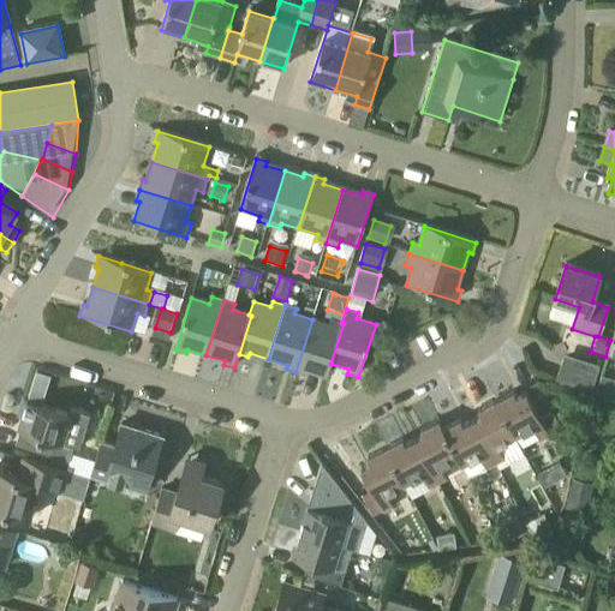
[(312,319),(296,372),(306,375),(308,371),(327,377),(330,364),(344,323),(341,323),(332,319),(330,324),(312,319)]
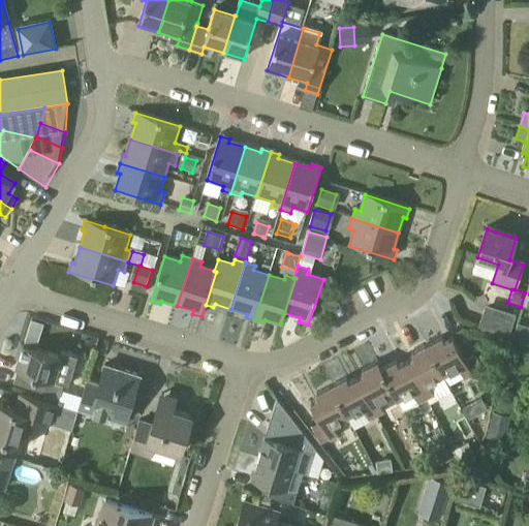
[(517,315),(486,306),(477,331),(508,341),(517,315)]
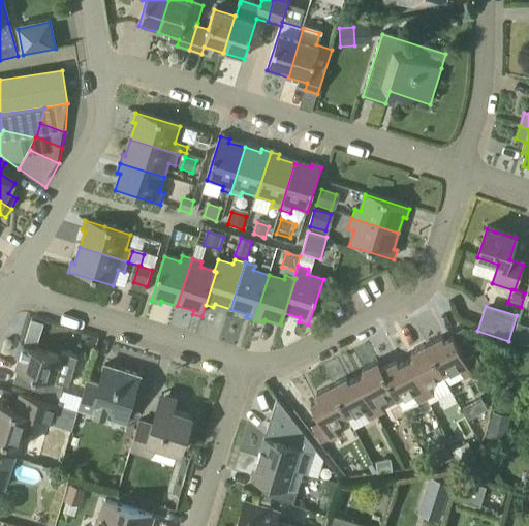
[(528,328),(518,325),(512,342),(528,346),(528,328)]
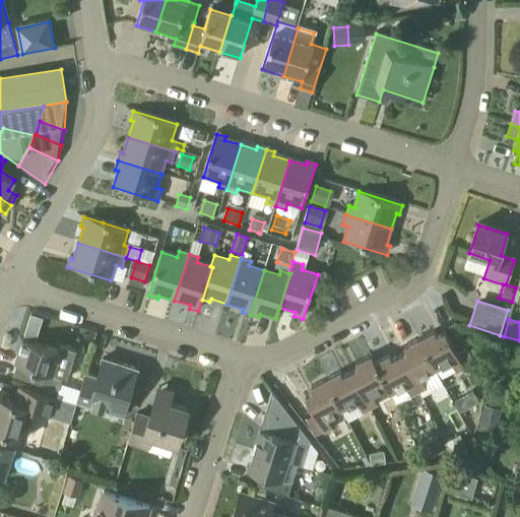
[(464,371),(454,350),(445,333),(437,337),(435,332),(419,340),(442,382),(464,371)]
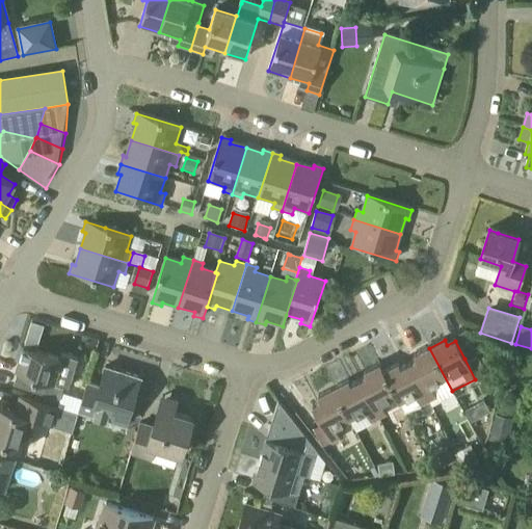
[(63,355),(61,361),(20,348),(17,361),(20,362),(16,373),(37,379),(33,393),(59,401),(63,388),(69,389),(78,361),(63,355)]
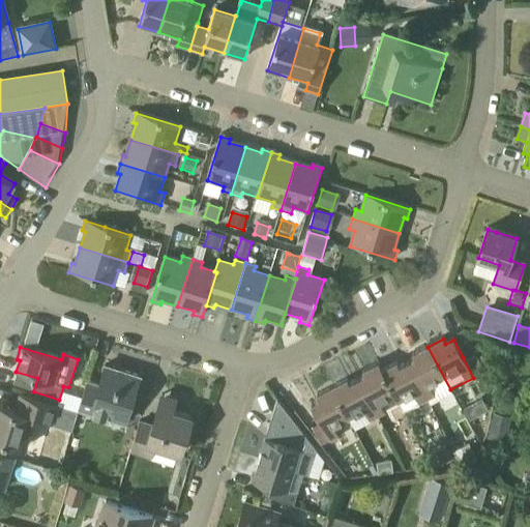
[(427,401),(450,389),(428,347),(413,355),(415,359),(407,363),(427,401)]
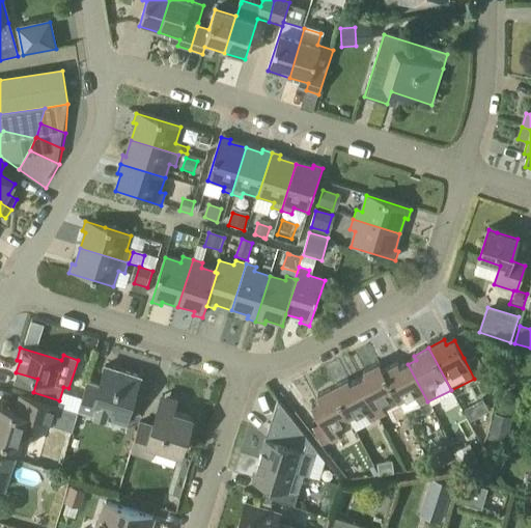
[(427,401),(408,364),(403,367),(401,362),(383,371),(400,404),(415,395),(420,406),(427,401)]
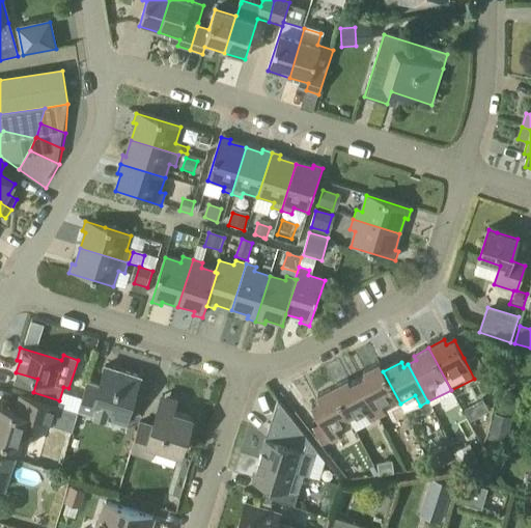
[(400,404),(383,371),(380,364),(363,372),(366,377),(358,381),(379,419),(386,415),(381,404),(395,396),(399,404),(400,404)]
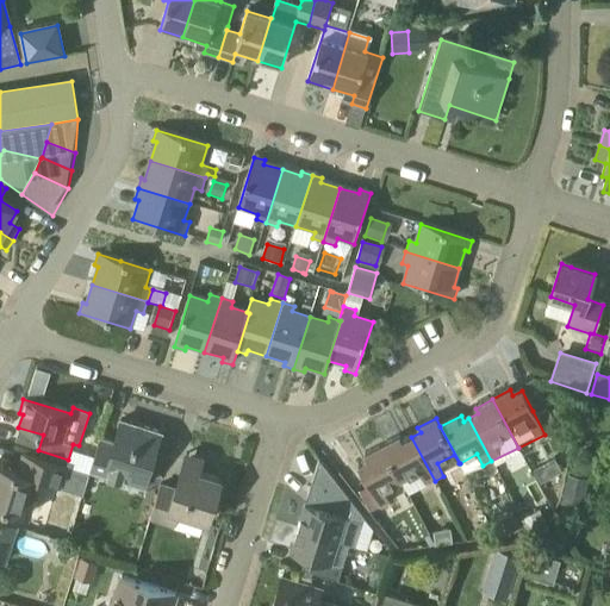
[(145,485),(154,457),(161,433),(120,422),(113,445),(100,441),(91,474),(147,491),(148,485),(145,485)]
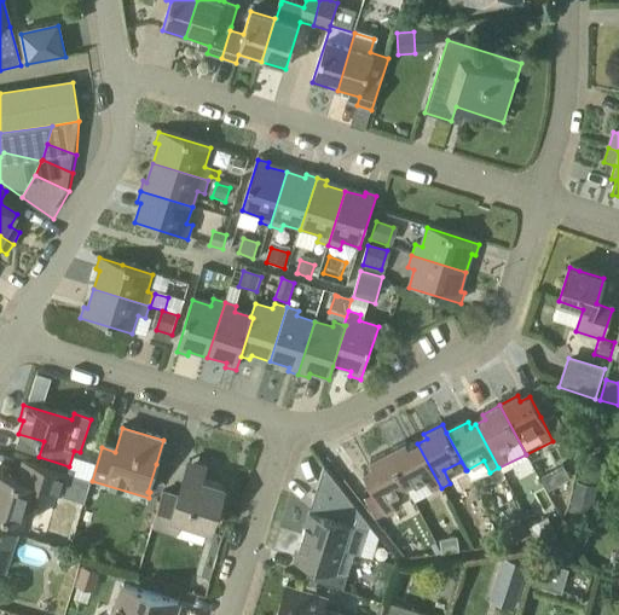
[(441,488),(417,444),(409,448),(406,444),(387,453),(406,489),(426,480),(437,502),(445,497),(441,488)]
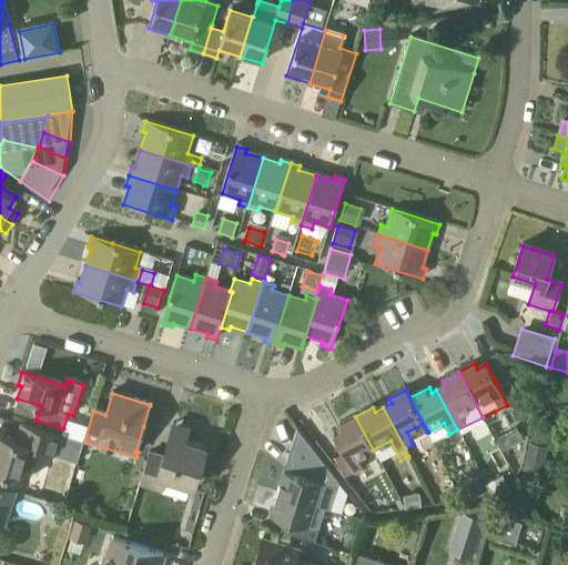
[(333,434),(343,454),(345,457),(337,462),(345,478),(354,474),(359,486),(371,481),(358,457),(373,450),(355,416),(340,424),(342,430),(333,434)]
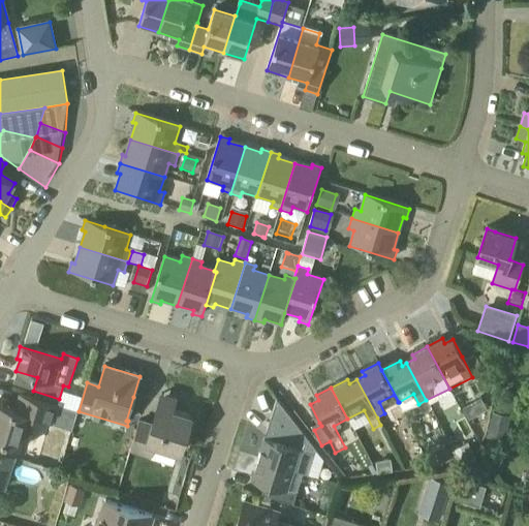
[(507,414),(518,405),(505,393),(496,403),(507,414)]
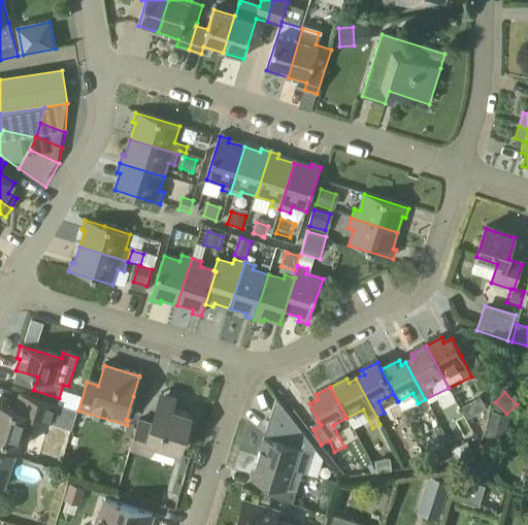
[(77,413),(57,405),(21,394),(15,411),(0,404),(0,439),(26,448),(35,419),(51,424),(54,414),(74,420),(77,413)]
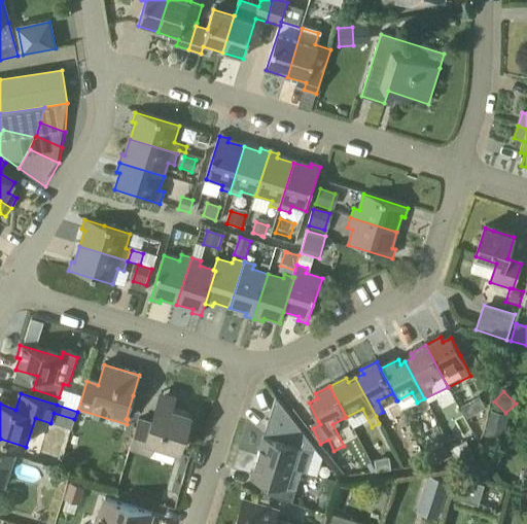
[(179,452),(190,417),(171,411),(175,398),(161,394),(152,423),(140,419),(130,451),(150,457),(154,445),(179,452)]
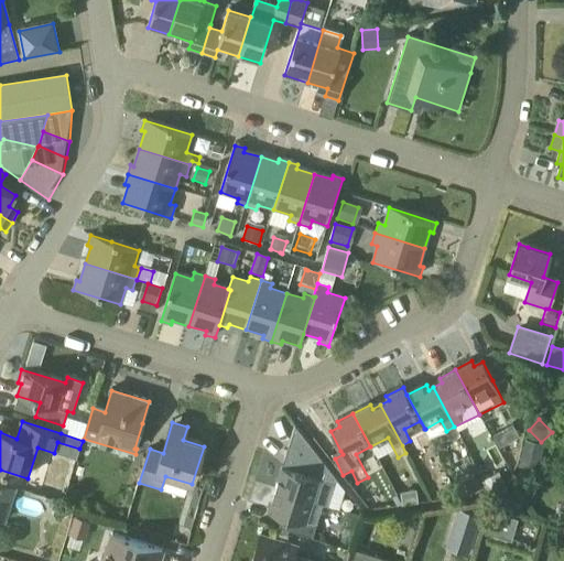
[(337,481),(329,471),(318,456),(295,427),(284,461),(282,468),(274,491),(314,503),(327,507),(329,508),(339,510),(343,498),(333,496),(337,481)]
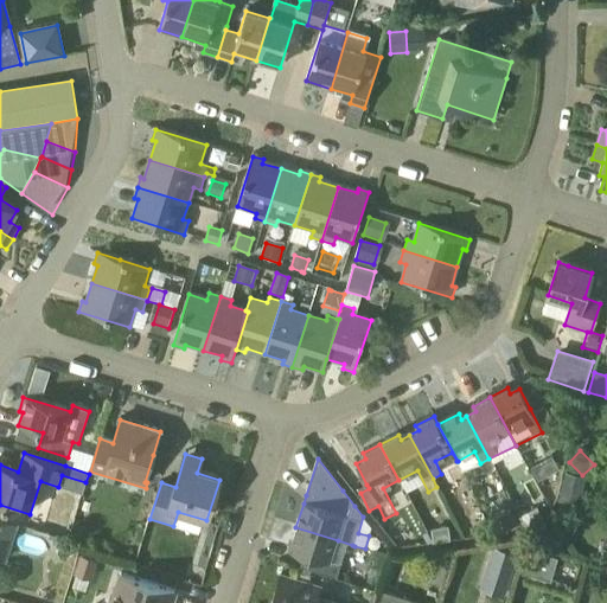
[(519,527),(511,511),(498,518),(506,534),(519,527)]
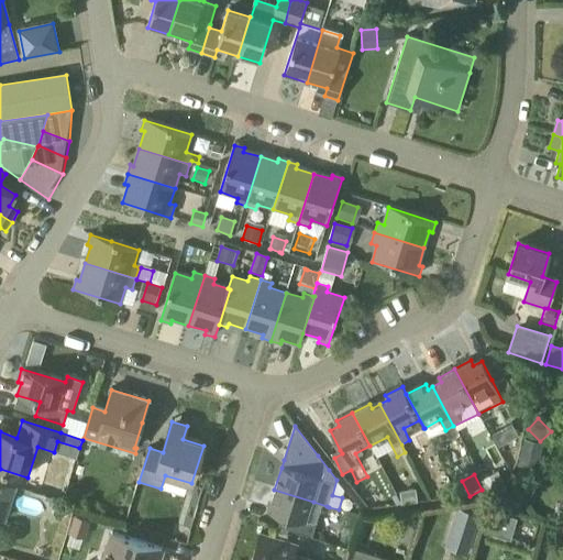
[(0,522),(6,524),(17,489),(0,482),(0,522)]
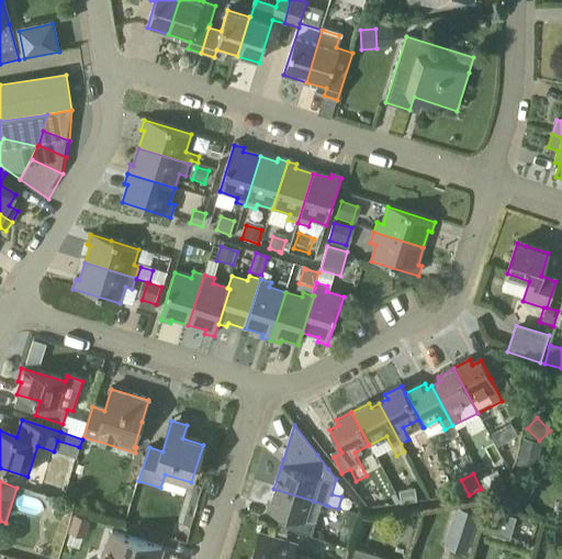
[(450,493),(446,481),(434,487),(439,498),(450,493)]
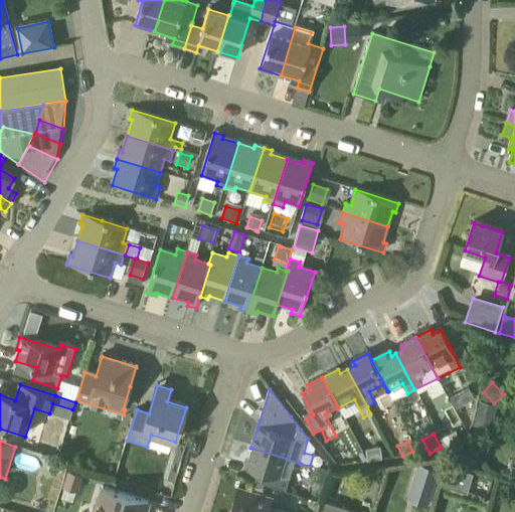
[(281,479),(287,459),(250,448),(244,468),(258,473),(254,483),(286,493),(289,482),(281,479)]
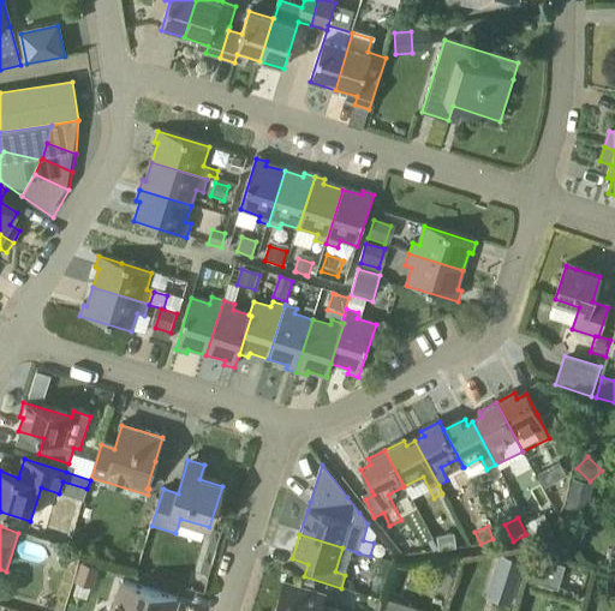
[(499,552),(491,575),(518,583),(525,561),(499,552)]
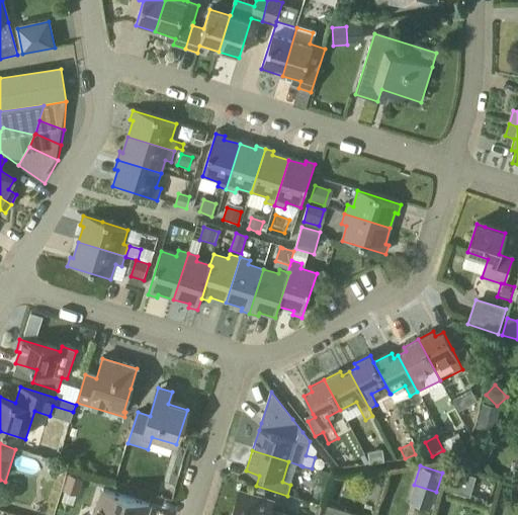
[(451,470),(445,490),(470,498),(476,479),(451,470)]
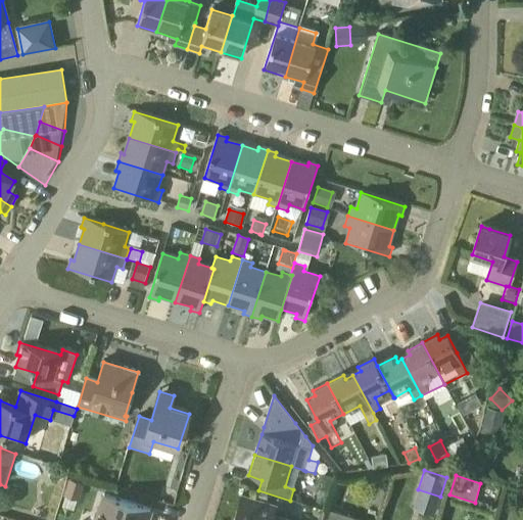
[(373,490),(384,493),(388,482),(377,478),(373,490)]
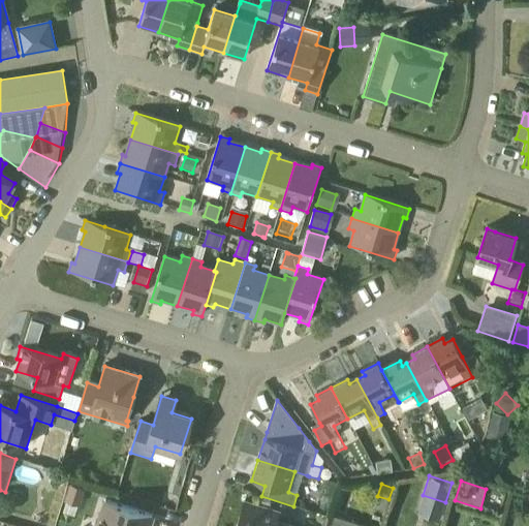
[(79,506),(85,491),(70,486),(65,501),(79,506)]
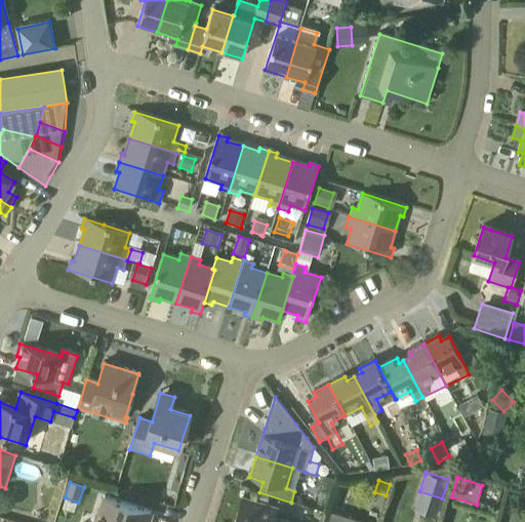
[(148,521),(151,514),(131,507),(103,497),(94,521),(148,521)]
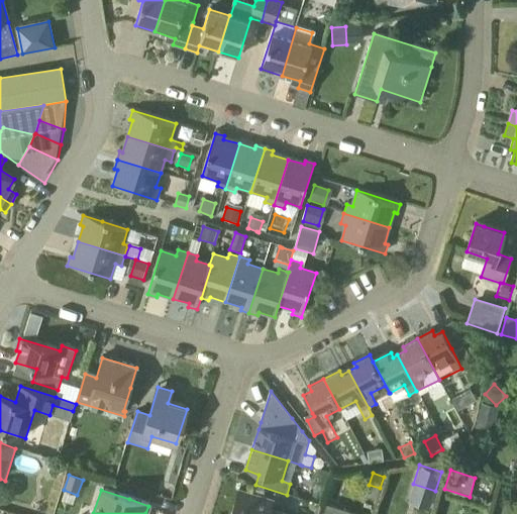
[(274,502),(259,497),(239,491),(231,513),(285,513),(272,509),(274,502)]
